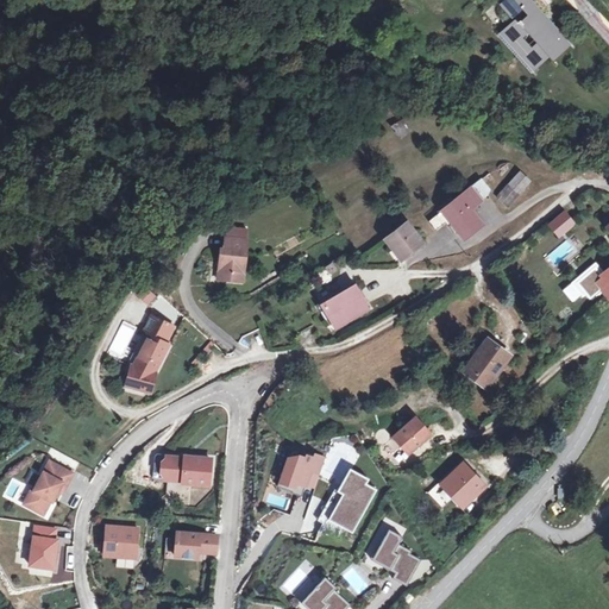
[(529,1),(528,0),(506,0),(506,1),(516,13),(522,7),(529,14),(521,23),(520,20),(519,22),(518,19),(504,30),(515,43),(528,32),(538,43),(526,55),(537,67),(550,56),(553,60),(567,46),(528,4),(529,1)]
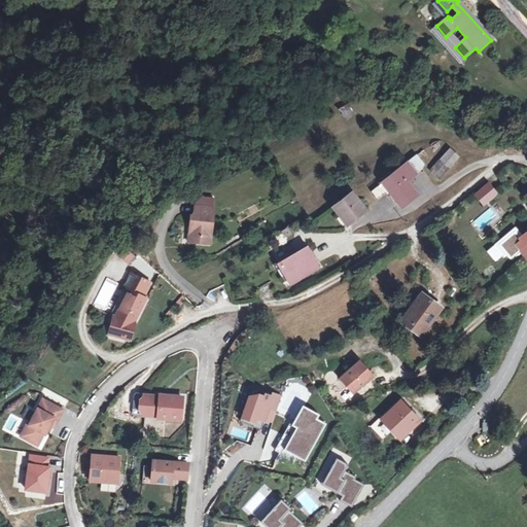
[(447,11),(437,1),(434,3),(445,13),(447,11)]
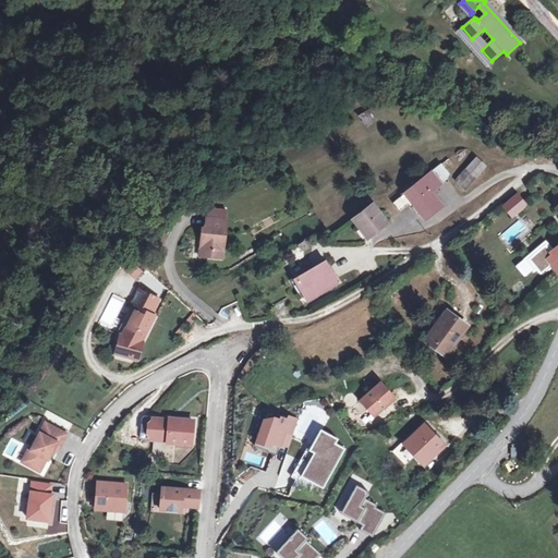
[(472,39),(462,27),(457,33),(486,67),(492,61),(482,50),(472,39)]
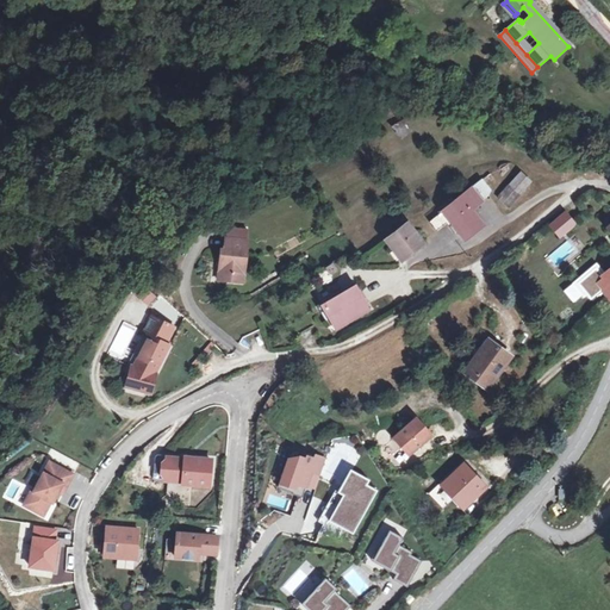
[(404,118),(392,125),(399,138),(411,132),(404,118)]
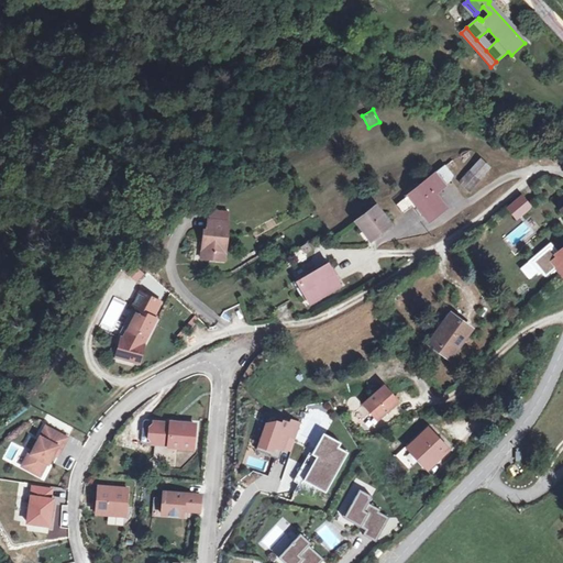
[(489,169),(479,161),(460,183),(468,191),(489,169)]
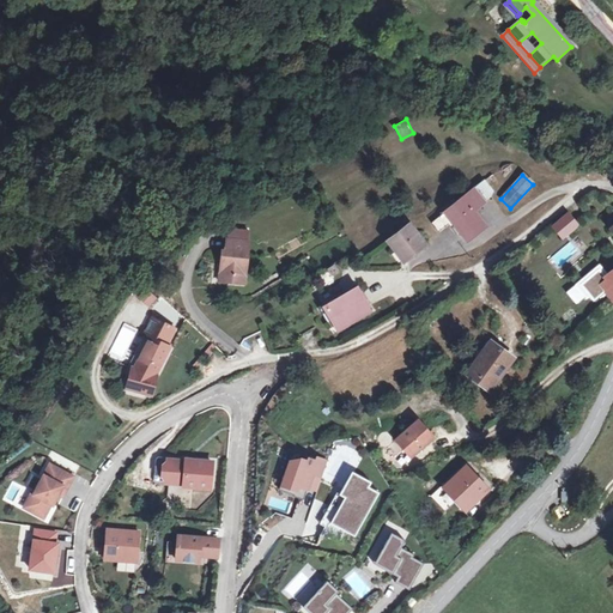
[(468,194),(463,198),(473,211),(491,196),(492,190),(485,182),(473,190),(468,194)]
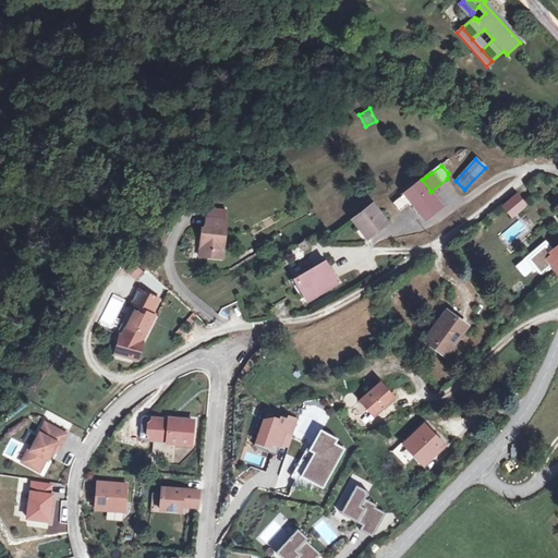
[(422,180),(405,194),(412,203),(425,219),(443,206),(431,192),(422,180)]
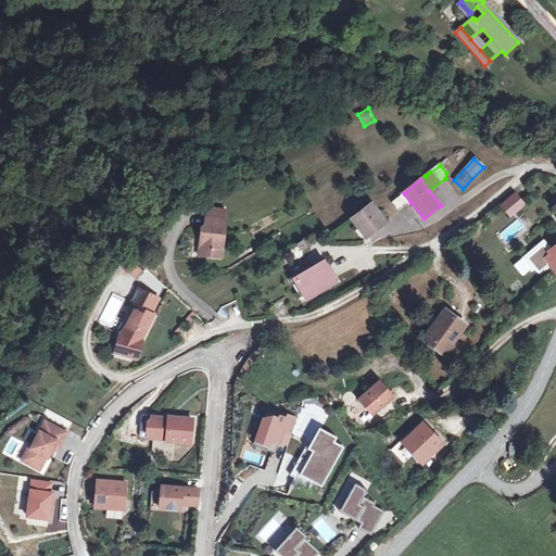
[(411,202),(404,193),(392,202),(399,211),(411,202)]
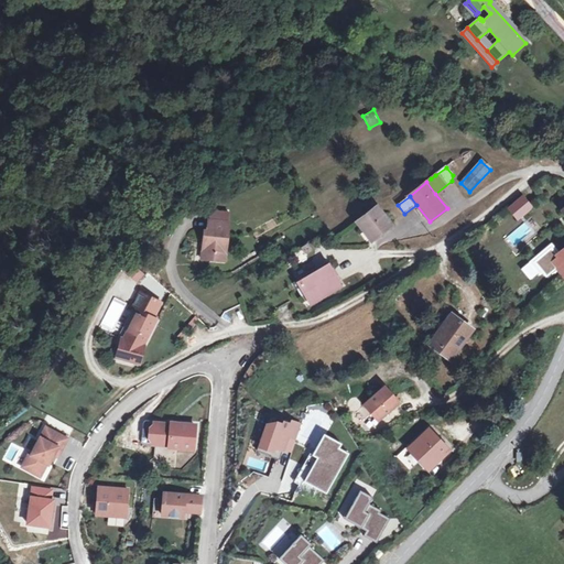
[(531,207),(522,197),(509,208),(518,219),(531,207)]
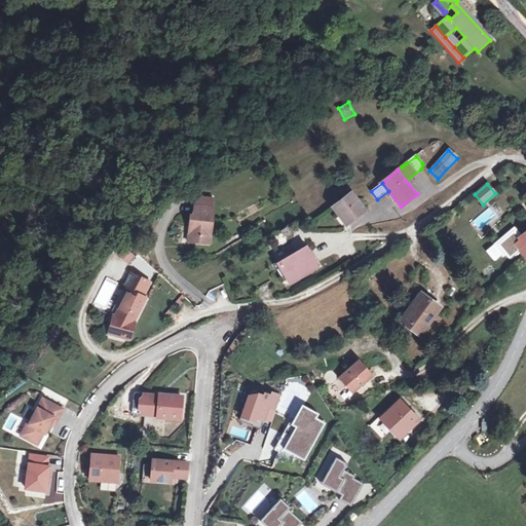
[(365,210),(351,193),(333,207),(340,216),(341,214),(349,223),(365,210)]
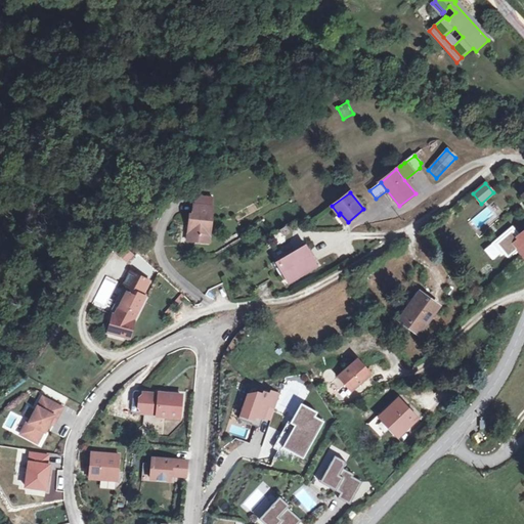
[(212,198),(197,197),(195,205),(211,207),(212,198)]
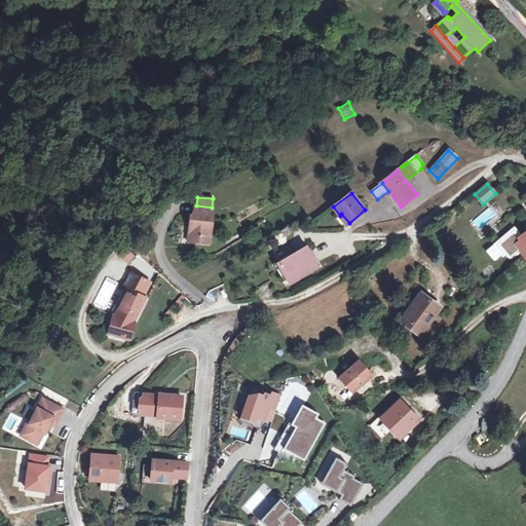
[(196,205),(195,205),(194,216),(193,223),(191,222),(189,233),(199,234),(199,242),(210,242),(214,208),(212,208),(196,205)]
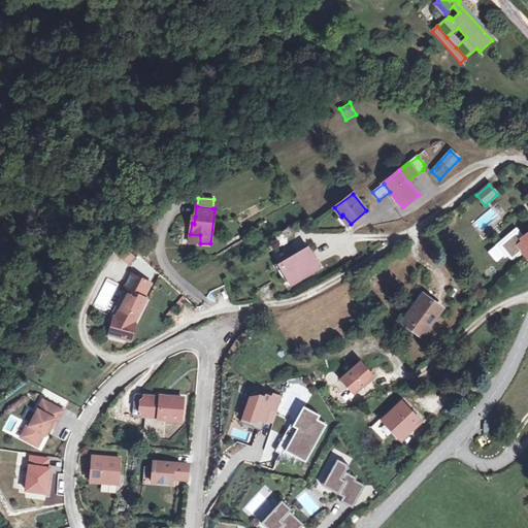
[(342,215),(341,217),(349,225),(351,224),(342,215)]
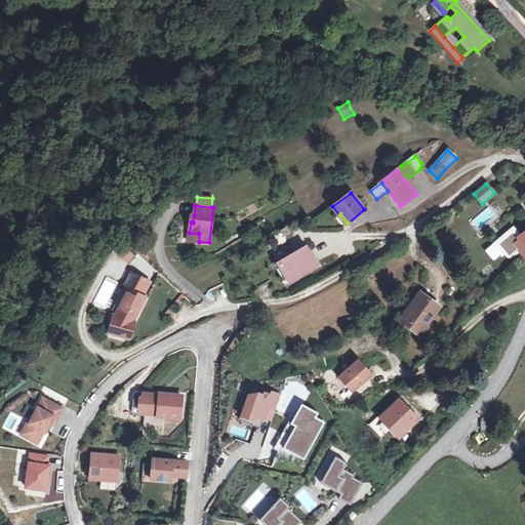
[(524,231),(518,238),(520,240),(515,244),(524,256),(524,231)]
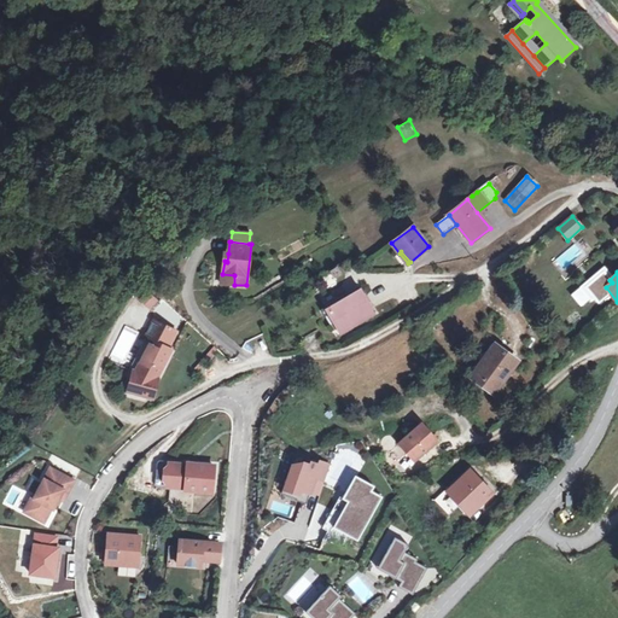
[(234,275),(222,274),(222,283),(234,285),(234,275)]
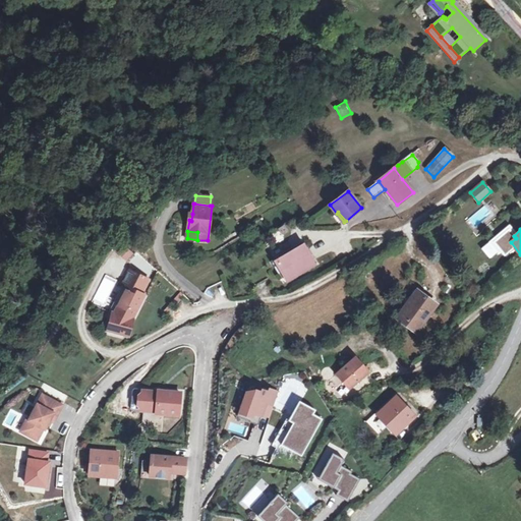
[(147,246),(141,241),(135,246),(140,251),(147,246)]
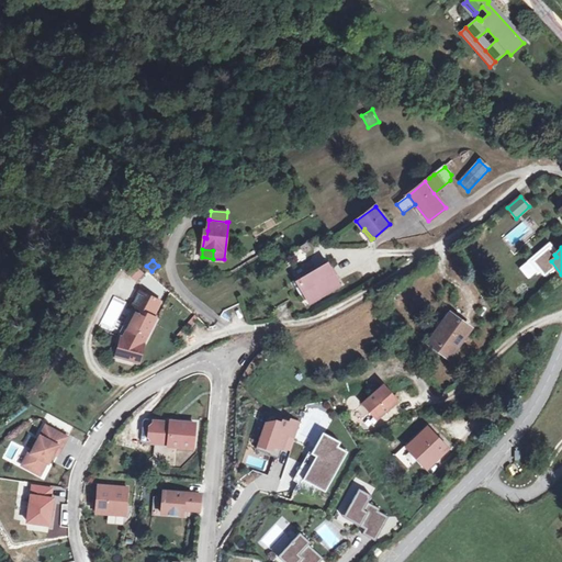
[(340,284),(327,263),(298,282),(310,302),(340,284)]
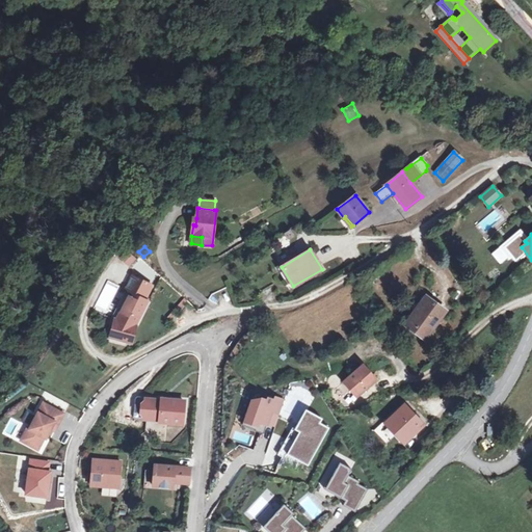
[(135,259),(127,251),(122,258),(130,264),(135,259)]
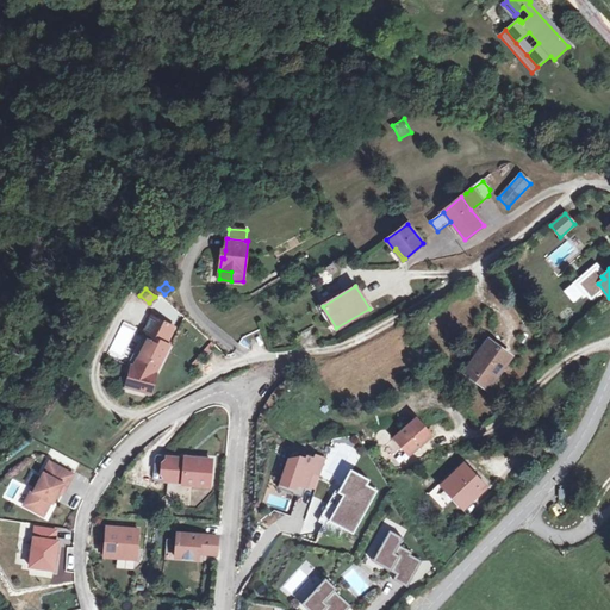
[(174,328),(153,316),(144,332),(149,335),(136,362),(138,363),(136,368),(132,367),(128,387),(147,392),(147,390),(151,391),(150,388),(154,377),(170,346),(166,343),(174,328)]
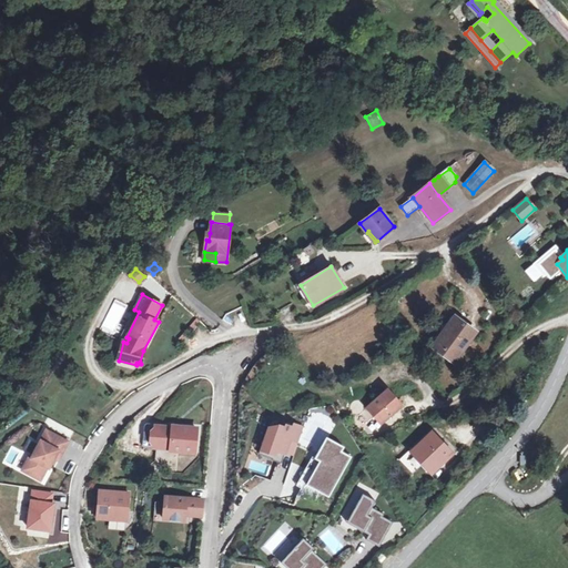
[(475,332),(455,317),(434,346),(454,361),(475,332)]
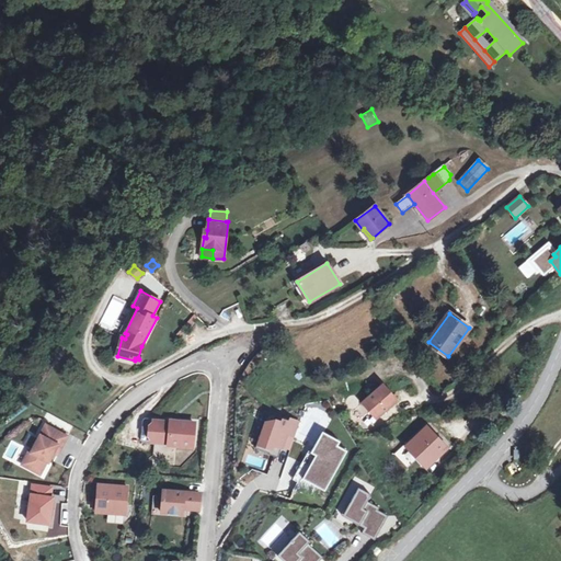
[(397,400),(384,385),(363,403),(376,419),(397,400)]
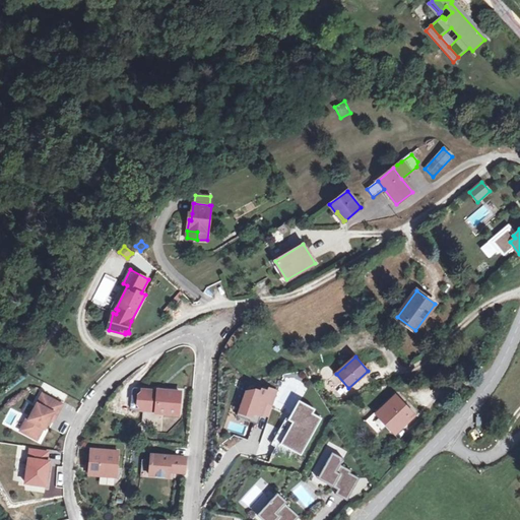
[(272,404),(276,389),(268,386),(267,390),(261,388),(260,392),(242,387),(235,412),(250,417),(252,411),(262,413),(265,402),(272,404)]
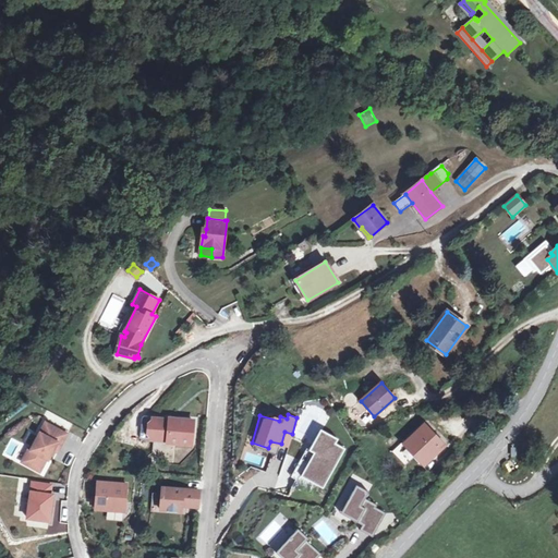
[(190,444),(192,420),(149,415),(146,439),(190,444)]
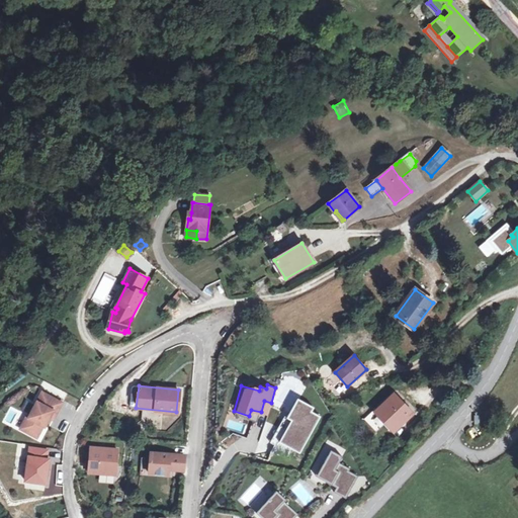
[(63,403),(39,390),(19,428),(36,437),(48,417),(54,420),(63,403)]
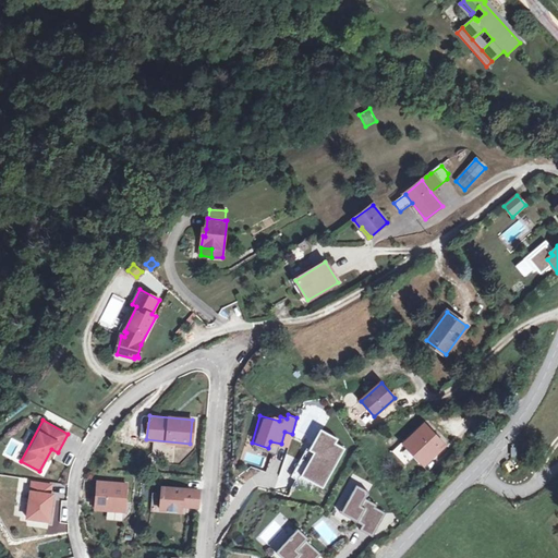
[(444,445),(425,425),(405,443),(425,463),(444,445)]
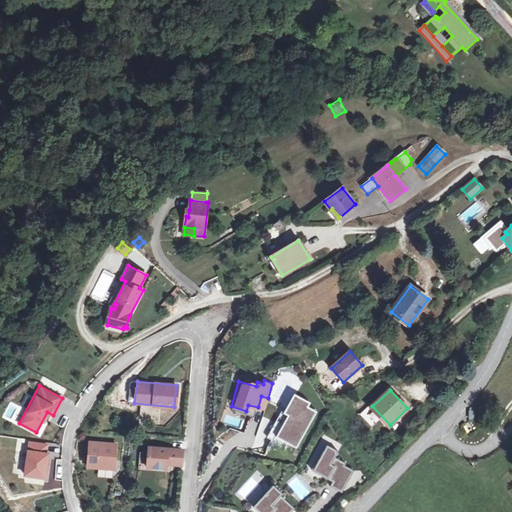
[(307,402),(294,395),(284,413),(288,415),(276,436),(295,447),(314,414),(303,408),(307,402)]
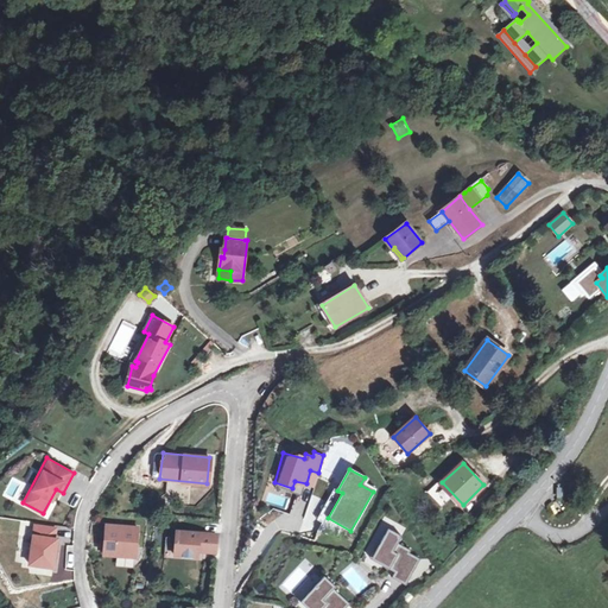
[(57,527),(33,524),(27,563),(50,567),(57,527)]
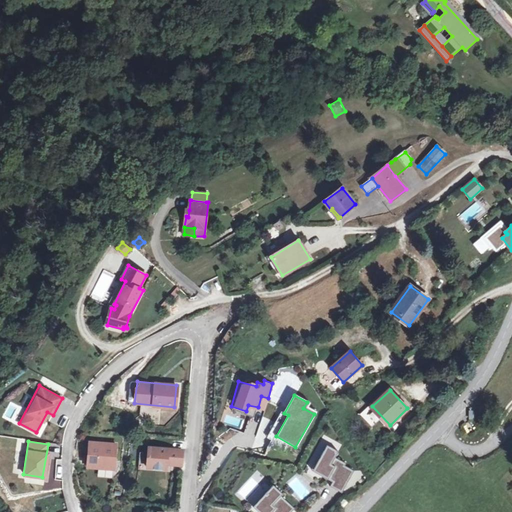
[(116,444),(87,442),(85,466),(114,469),(116,444)]
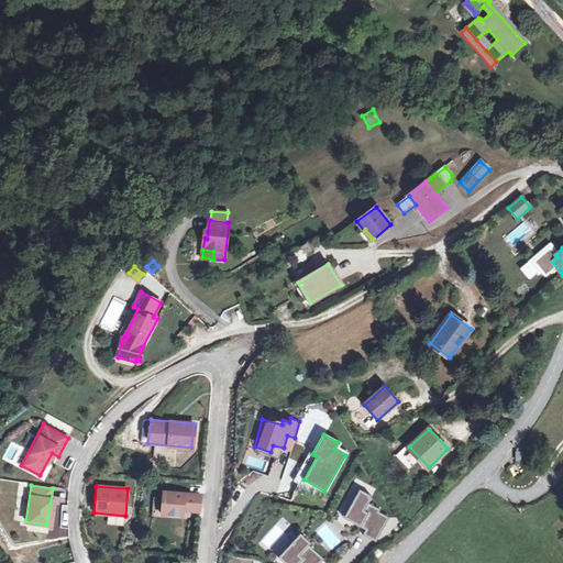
[(370,495),(360,489),(345,517),(368,529),(365,534),(376,539),(386,518),(377,512),(378,509),(365,503),(370,495)]
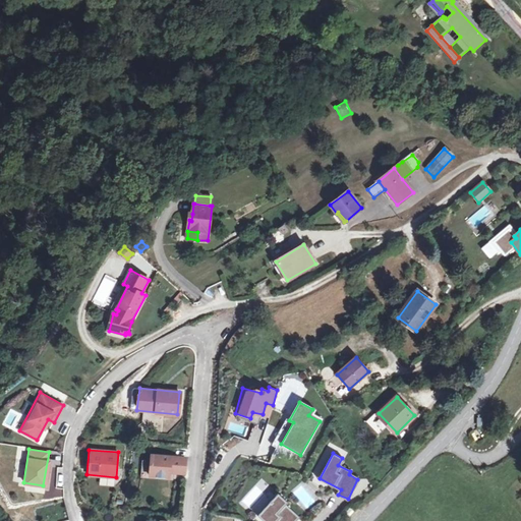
[(186,456),(150,454),(149,476),(169,477),(169,474),(185,475),(186,456)]
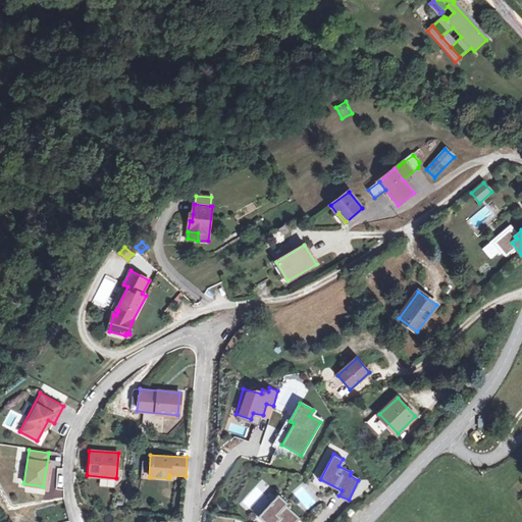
[(46,499),(63,499),(63,489),(46,490),(46,499)]
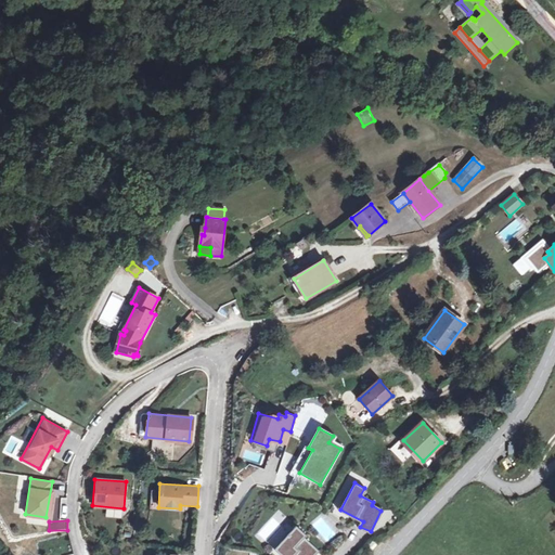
[(305,534),(294,525),(272,549),(279,554),(309,554),(313,551),(300,539),(305,534)]
